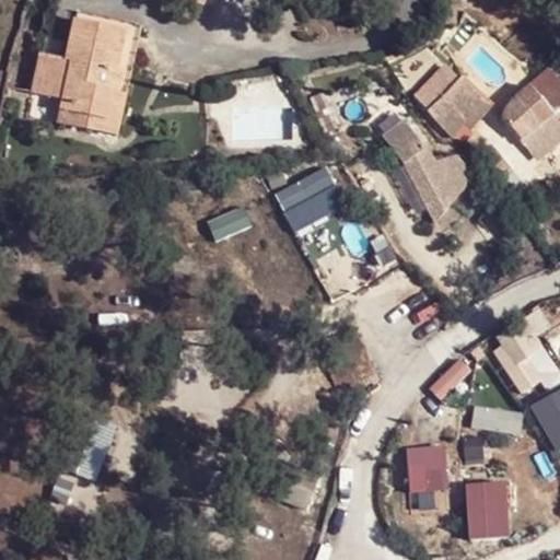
[(85,112),(98,115),(104,93),(97,92),(108,55),(57,39),(45,76),(16,69),(7,111),(37,118),(31,140),(76,152),(85,112)]
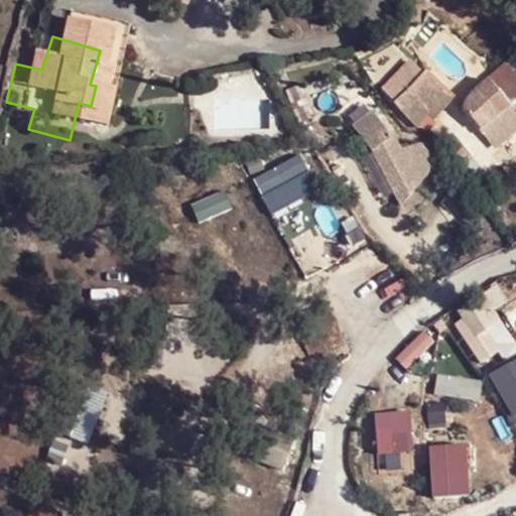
[(446,90),(425,70),(391,101),(410,122),(446,90)]
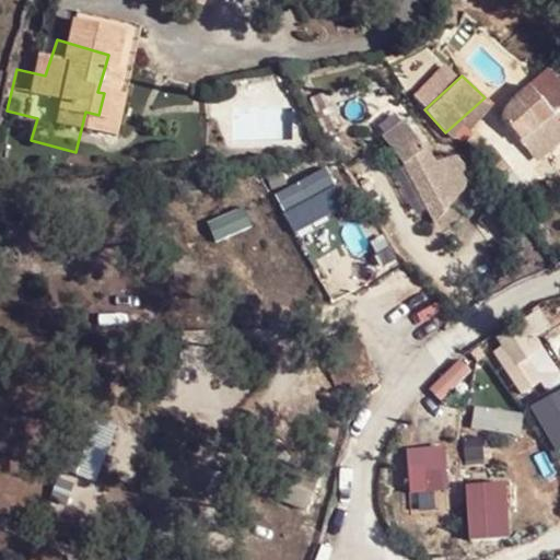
[(559,105),(533,77),(505,105),(498,119),(522,143),(559,105)]
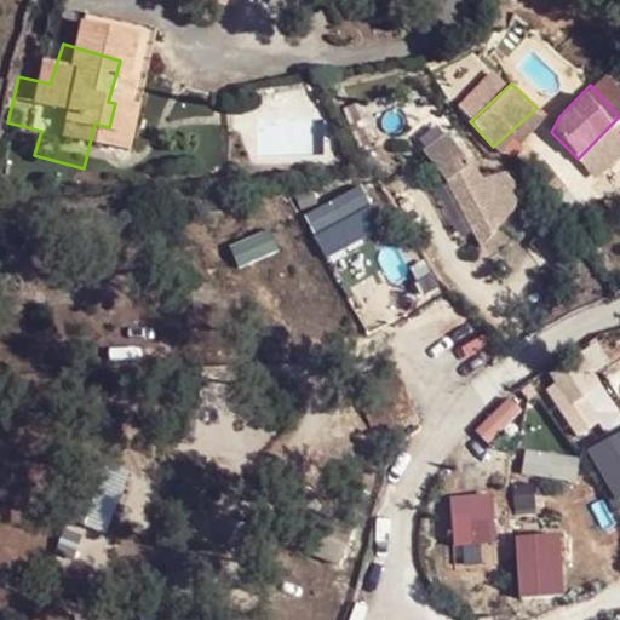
[(112,128),(109,127),(95,124),(84,168),(99,172),(112,128)]
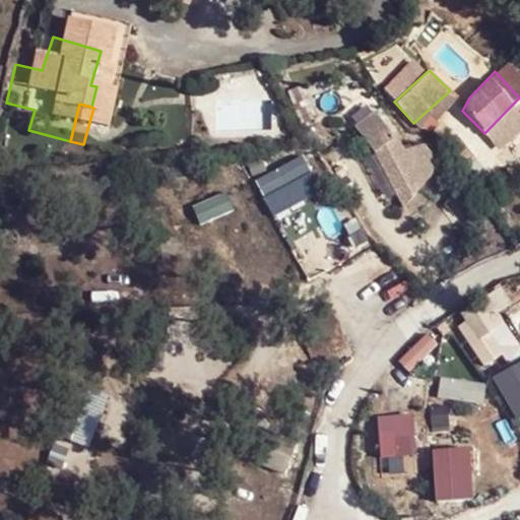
[(382,170),(405,151),(394,135),(370,153),(382,170)]
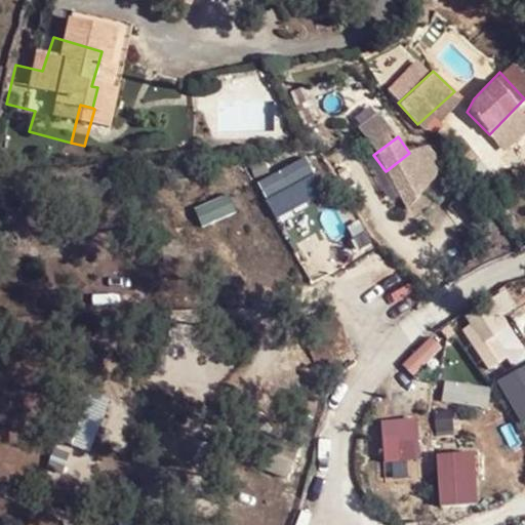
[(409,153),(431,184),(445,167),(429,145),(409,153)]
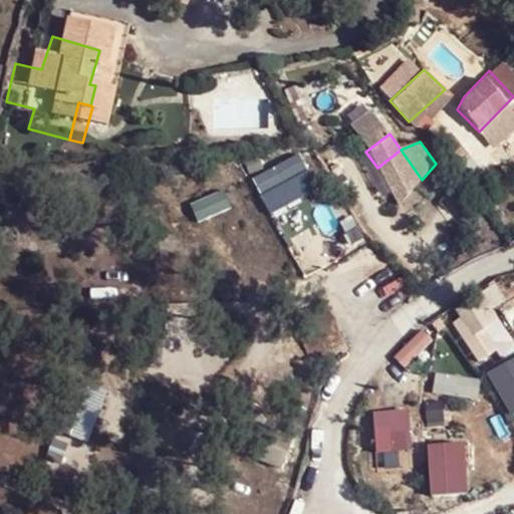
[(493,289),(451,316),(484,366),(513,346),(513,307),(507,312),(493,289)]
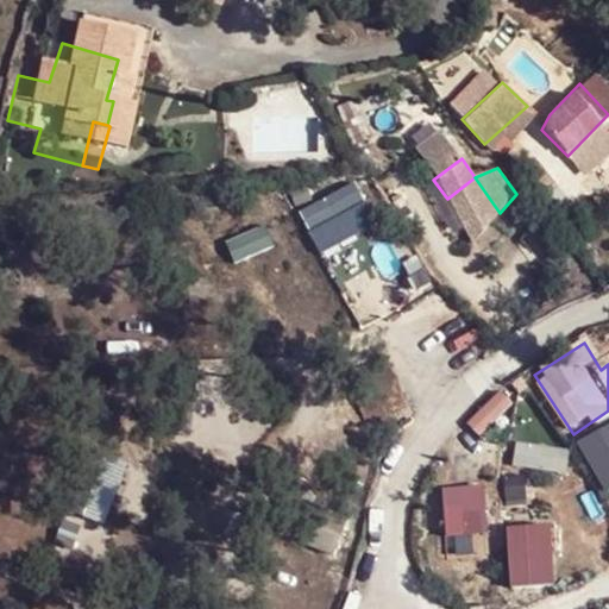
[(556,581),(552,523),(503,527),(507,583),(556,581)]
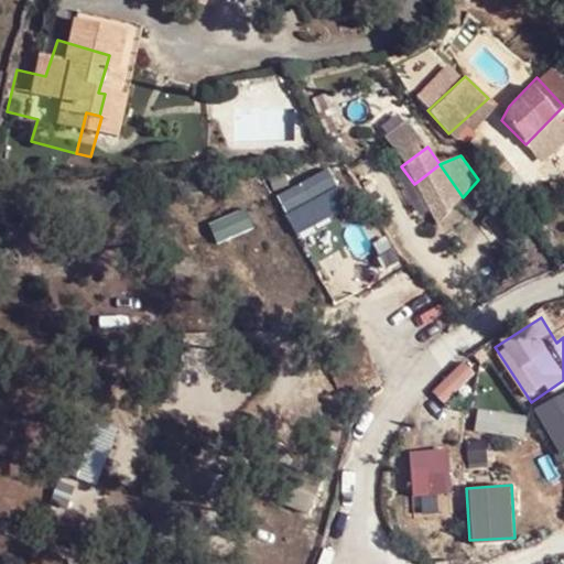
[(441,497),(402,507),(410,539),(448,530),(441,497)]
